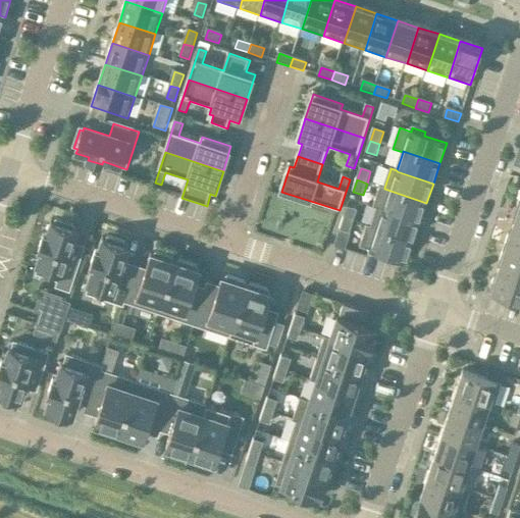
[(384,189),(384,188),(380,187),(373,208),(377,209),(420,223),(426,203),(384,189)]
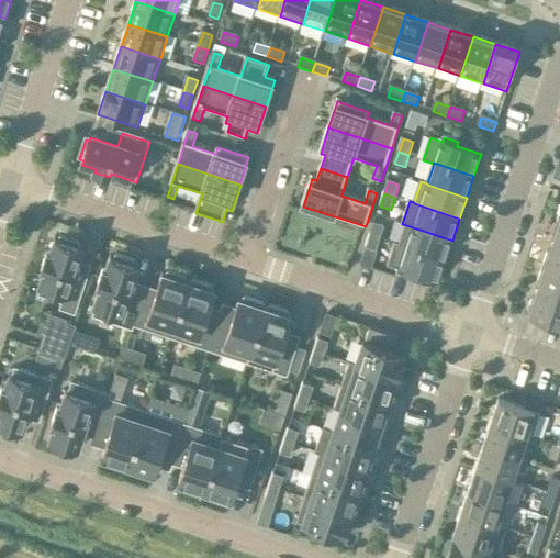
[(381,240),(385,227),(374,224),(370,236),(381,240)]
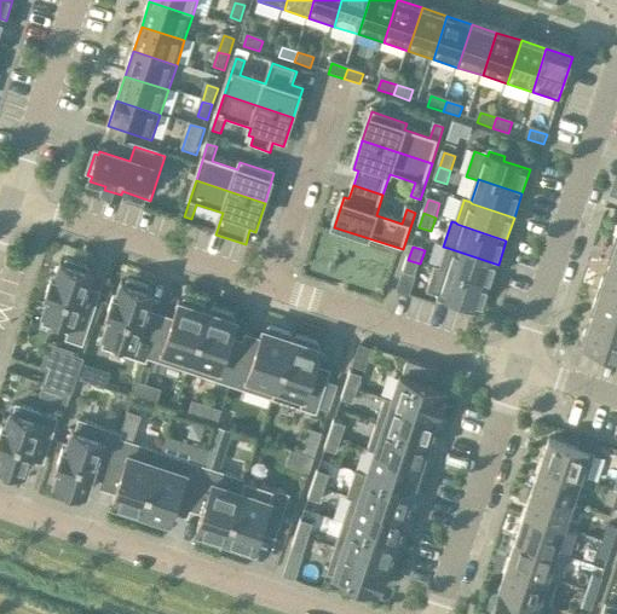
[(491,288),(499,265),(448,248),(440,270),(440,271),(491,288)]
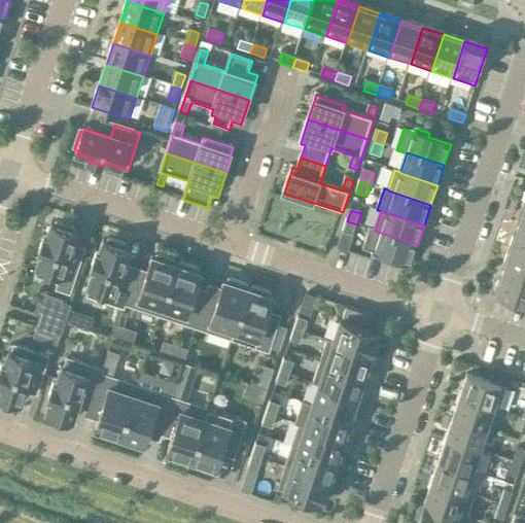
[(353,237),(357,224),(347,221),(343,234),(353,237)]
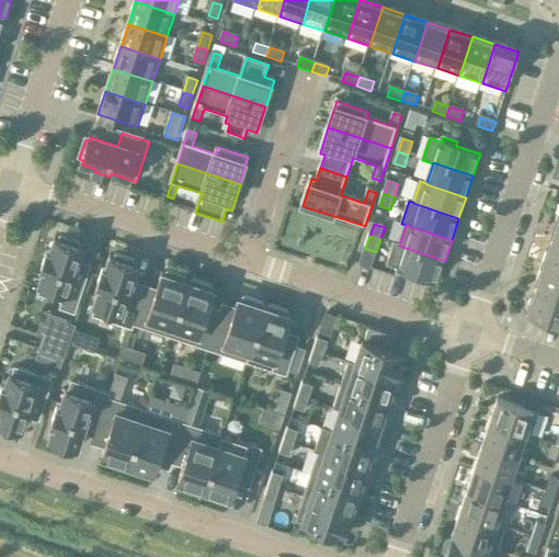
[(80,245),(60,238),(59,241),(56,240),(50,256),(47,254),(43,270),(46,271),(41,286),(43,287),(40,296),(64,304),(61,310),(76,315),(89,273),(77,270),(83,250),(79,248),(80,245)]
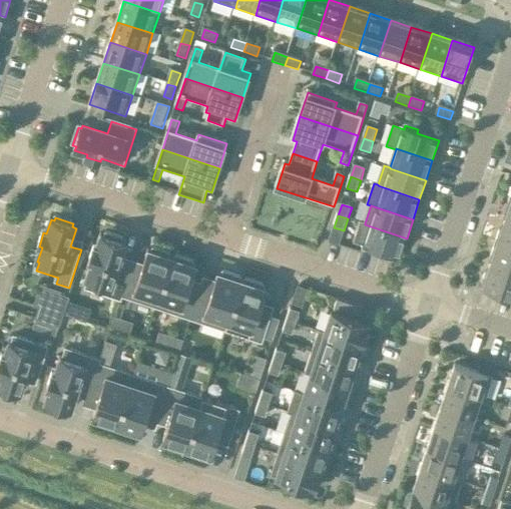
[(365,224),(365,223),(361,222),(354,243),(365,247),(364,250),(376,255),(378,251),(400,259),(407,238),(365,224)]
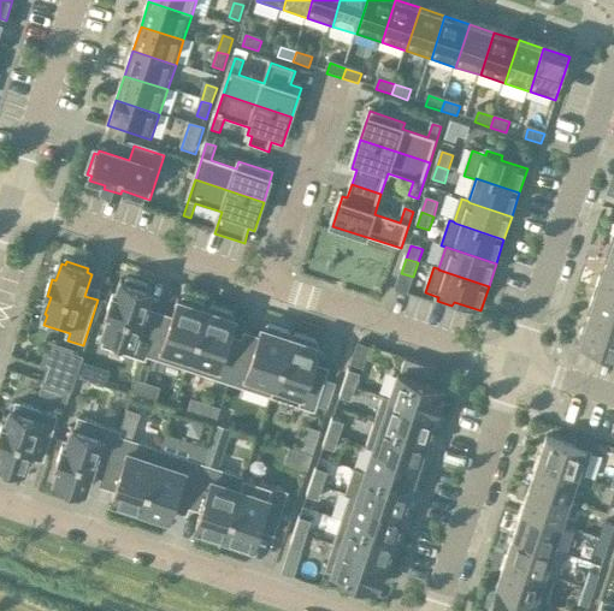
[(613,270),(607,268),(603,279),(601,278),(596,294),(613,298),(613,270)]
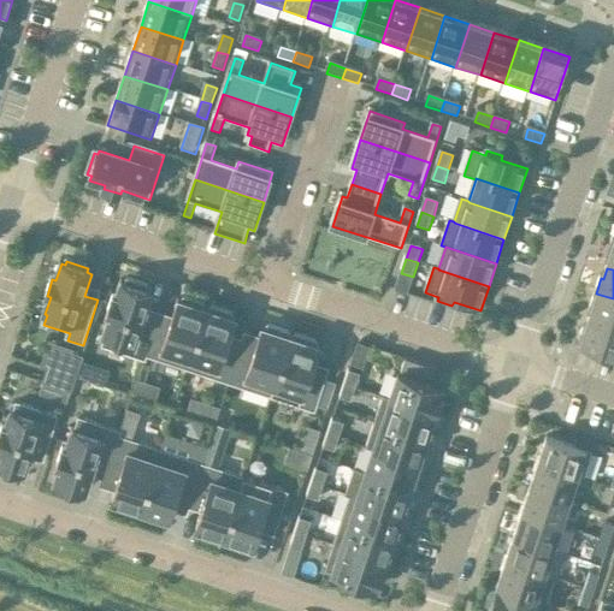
[(146,357),(155,327),(142,324),(146,312),(152,294),(148,292),(149,289),(128,282),(127,285),(122,284),(117,300),(113,298),(107,315),(111,316),(105,337),(107,338),(104,349),(145,362),(146,362),(147,357),(146,357)]
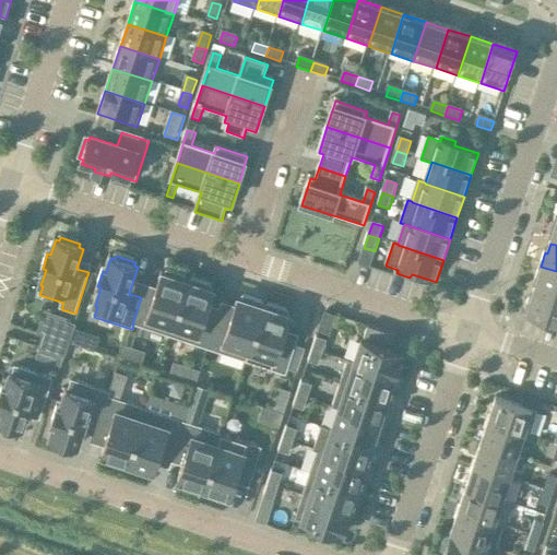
[(556,271),(541,267),(536,280),(538,281),(535,291),(556,297),(556,271)]
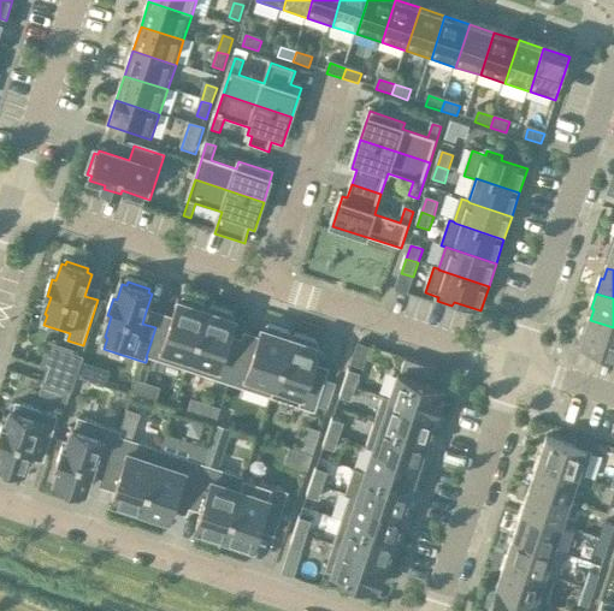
[(188,371),(207,312),(205,312),(206,308),(184,301),(183,304),(179,303),(173,320),(170,332),(155,327),(146,357),(147,357),(188,371)]
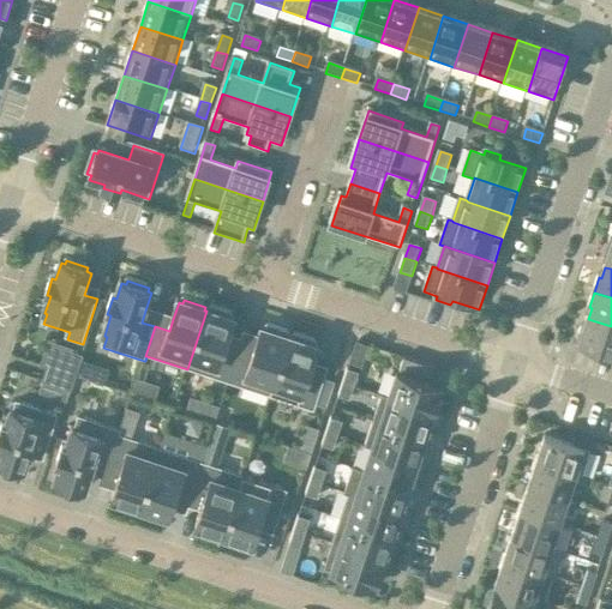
[(226,350),(229,338),(235,320),(231,319),(232,315),(210,308),(209,312),(207,311),(187,369),(229,384),(239,354),(226,350)]
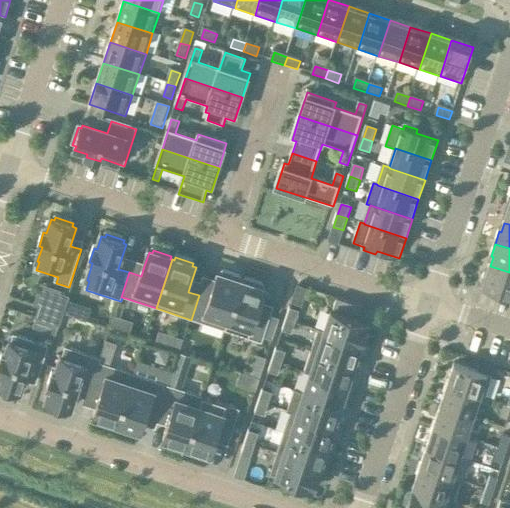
[(509,272),(490,266),(487,275),(484,274),(480,288),(509,297),(509,272)]
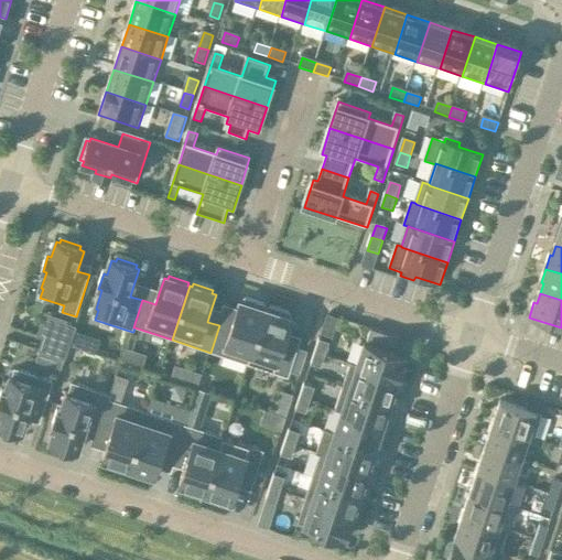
[(249,365),(267,312),(265,311),(266,308),(246,301),(245,304),(240,303),(238,312),(231,330),(219,325),(211,353),(249,365)]
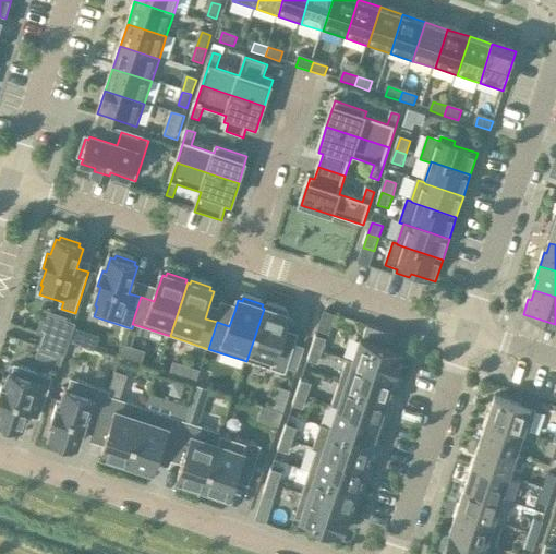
[(286,374),(294,348),(281,344),(285,333),(290,316),(286,315),(287,312),(268,305),(267,309),(264,309),(246,361),(286,374)]
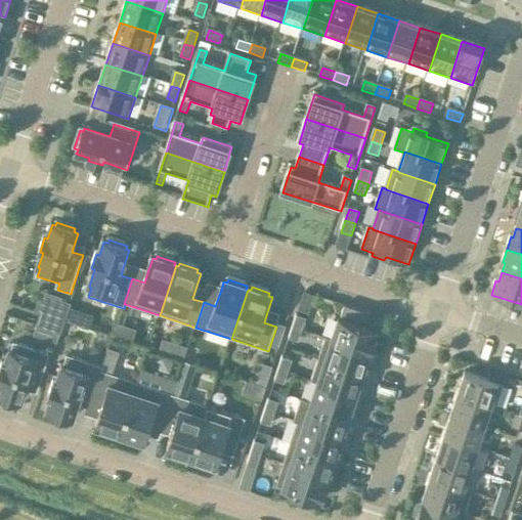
[(64,323),(71,306),(60,302),(58,308),(45,304),(42,315),(64,323)]
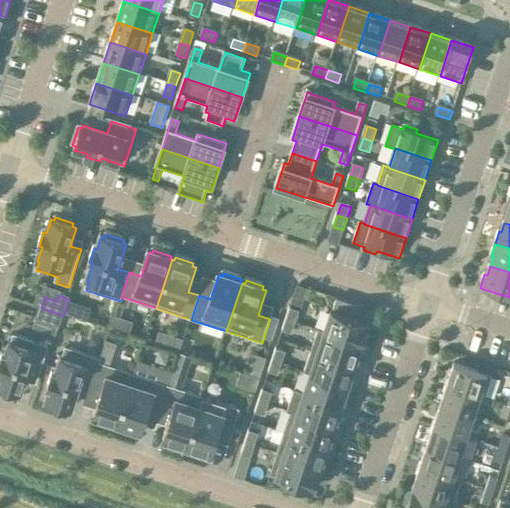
[(60,327),(63,316),(41,308),(37,319),(60,327)]
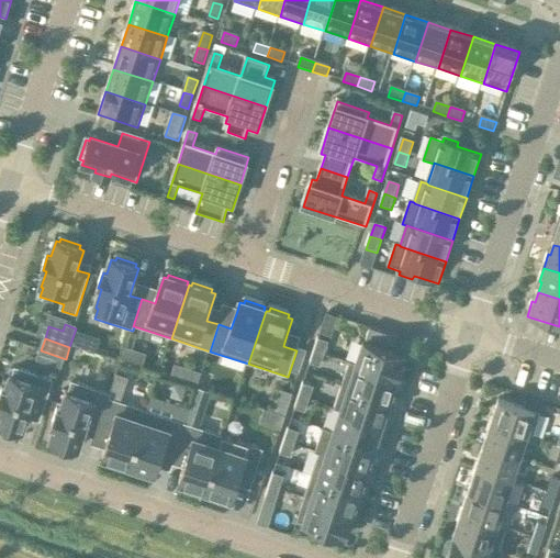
[(325,356),(329,344),(318,339),(314,353),(325,356)]
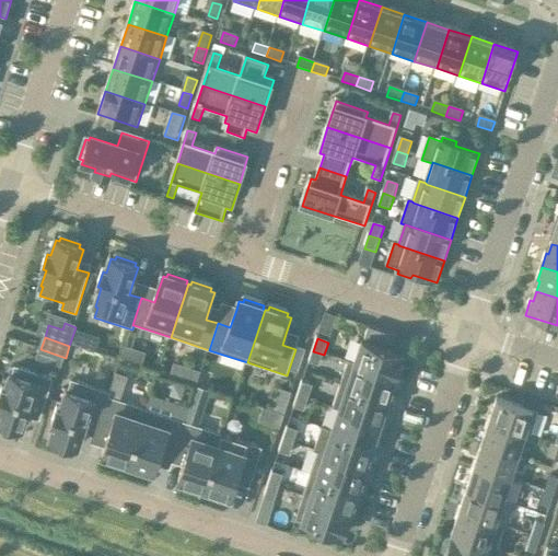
[(362,343),(356,365),(355,366),(398,380),(403,367),(400,367),(404,356),(379,347),(380,344),(365,339),(364,343),(362,343)]
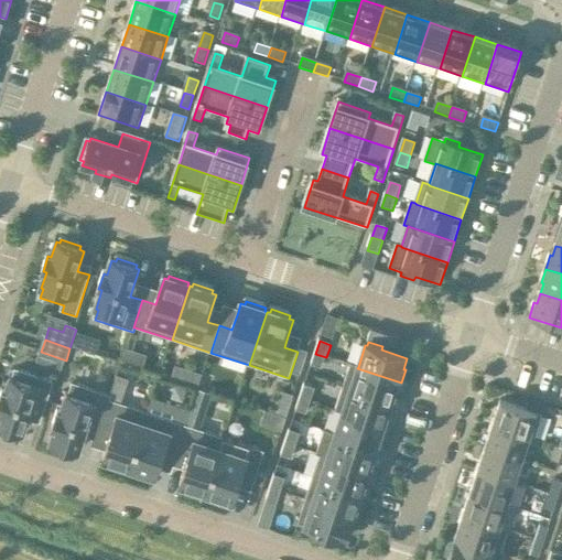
[(298,352),(291,374),(301,377),(307,355),(298,352)]
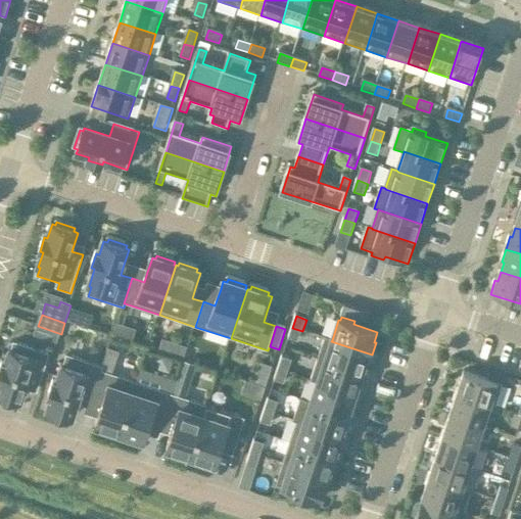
[(298,343),(302,331),(292,328),(289,339),(298,343)]
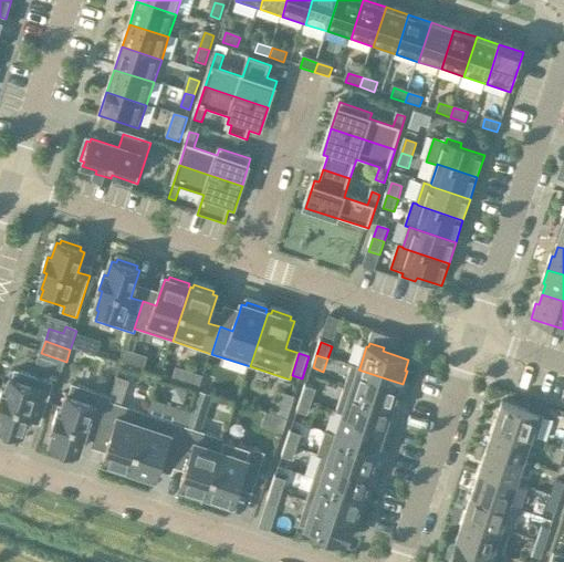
[(398,397),(403,384),(358,370),(359,368),(353,366),(353,367),(345,391),(394,406),(396,396),(398,397)]
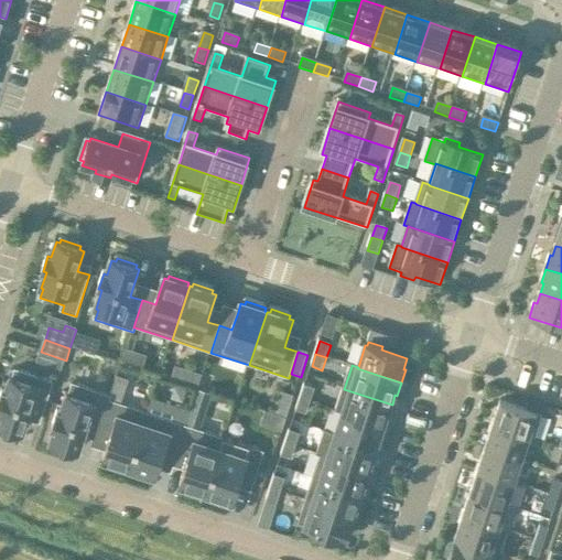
[(42,418),(53,385),(15,372),(13,379),(11,378),(6,395),(2,394),(0,400),(0,409),(1,410),(0,411),(0,429),(18,435),(19,432),(23,433),(30,413),(42,418)]
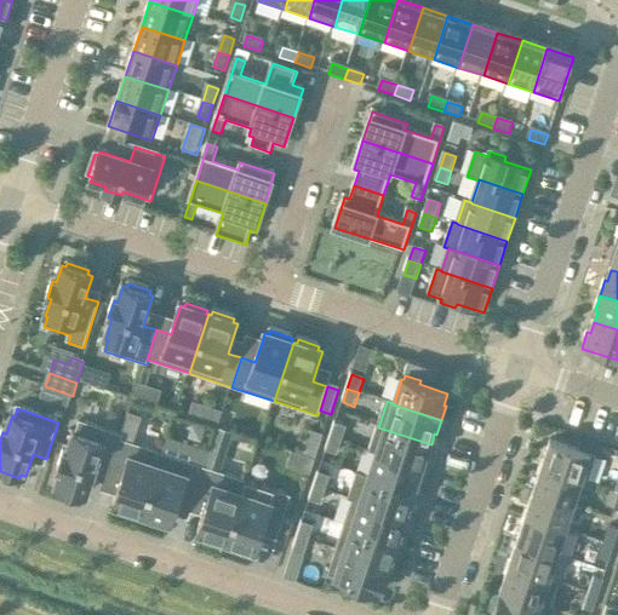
[(120,442),(121,442),(122,438),(121,437),(80,424),(76,435),(74,434),(68,455),(64,454),(58,471),(62,472),(57,487),(61,488),(59,492),(81,499),(83,495),(86,496),(92,481),(96,467),(110,472),(120,442)]
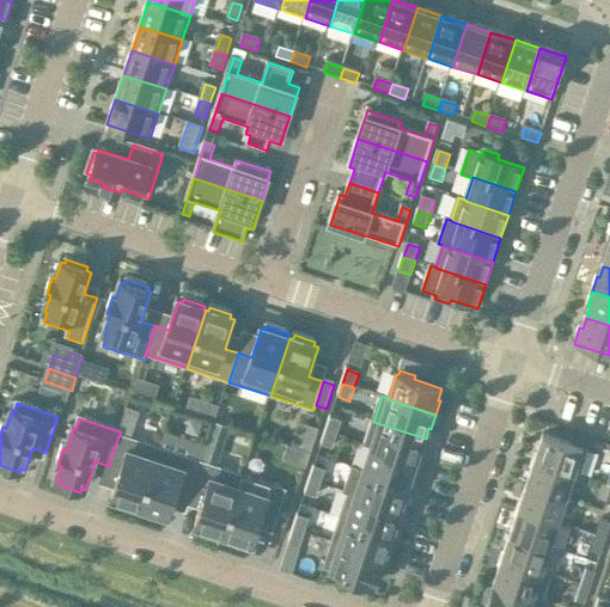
[(337,436),(342,423),(331,418),(327,433),(337,436)]
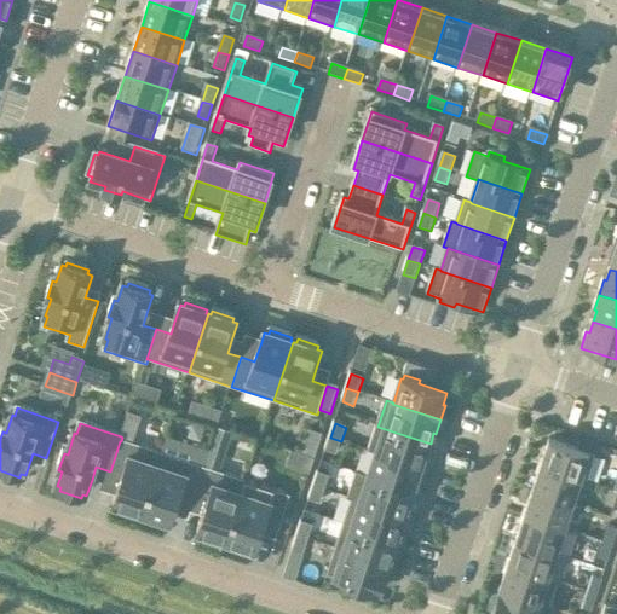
[(431,444),(378,427),(369,451),(369,452),(375,455),(376,453),(424,469),(428,456),(427,455),(431,444)]
